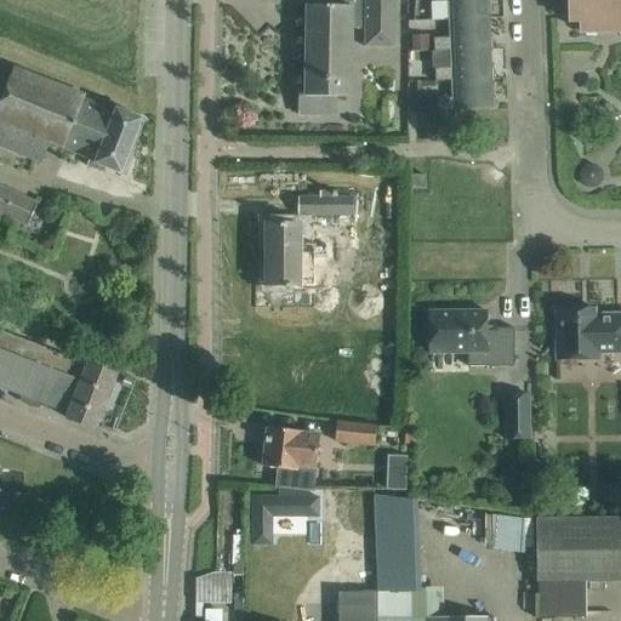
[(349,98),(351,74),(351,29),(364,29),(364,49),(396,49),(396,0),(314,0),(315,6),(308,6),(307,87),(298,87),(298,115),(337,117),(337,98),(349,98)]
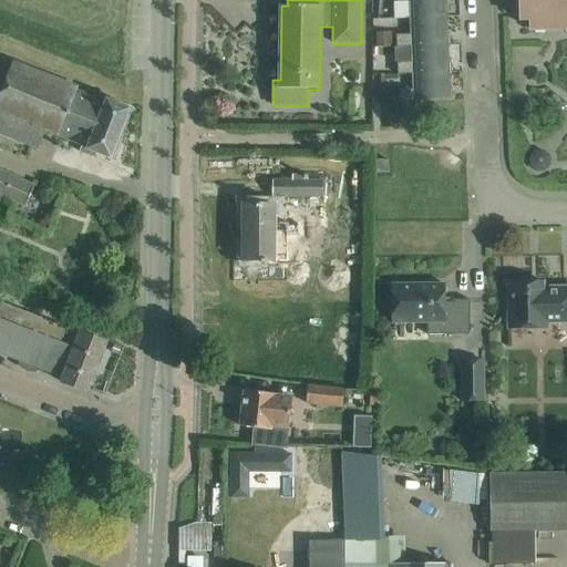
[(409,18),(445,17),(445,1),(449,1),(449,0),(394,0),(394,3),(409,2),(409,18)]
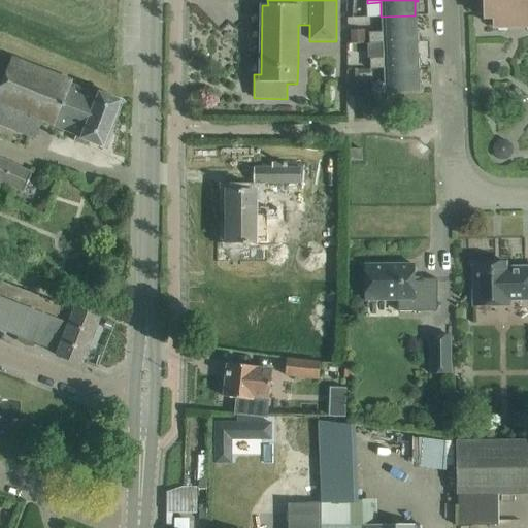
[(527,0),(482,0),(483,18),(492,18),(493,27),(507,27),(507,24),(526,23),(526,26),(527,26),(527,0)]
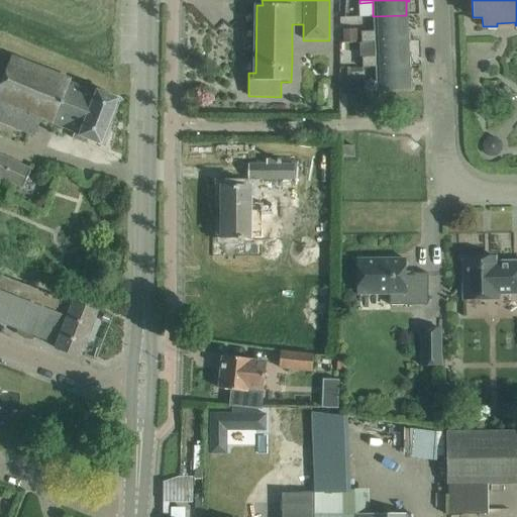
[(406,15),(373,16),(371,16),(371,17),(373,17),(374,31),(362,32),(362,42),(411,40),(410,30),(407,30),(406,15)]
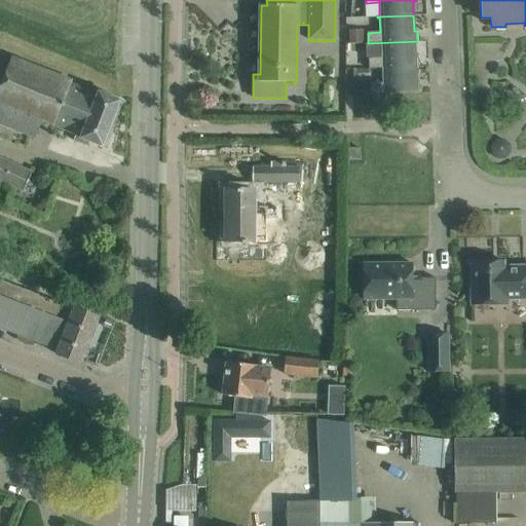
[(363,33),(350,34),(350,44),(363,44),(363,33)]
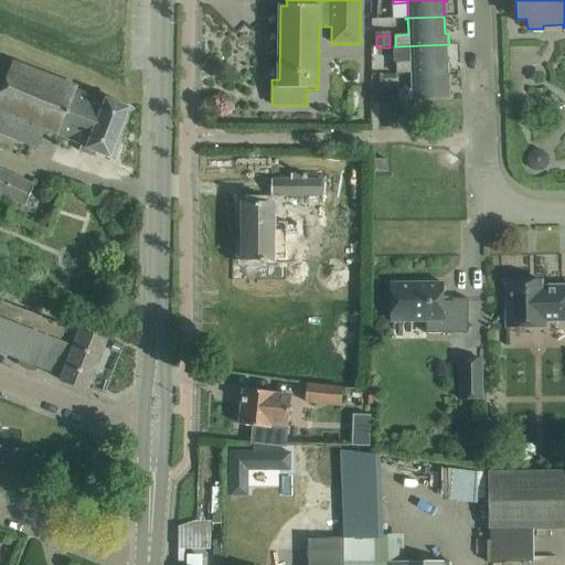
[(449,44),(395,46),(395,48),(408,46),(409,62),(396,63),(396,74),(450,72),(449,61),(446,61),(445,45),(449,45),(449,44)]
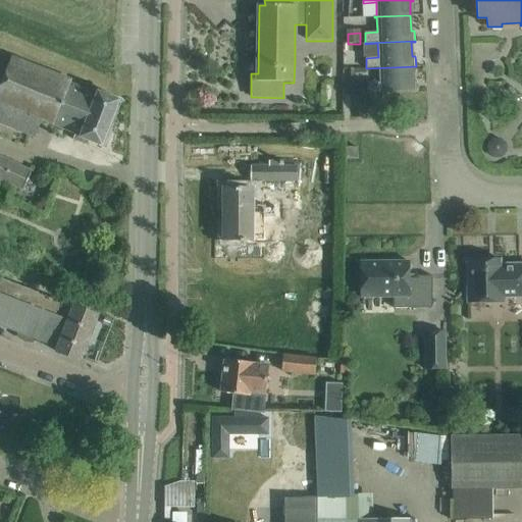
[(0,88),(0,123),(16,129),(35,138),(42,120),(75,135),(73,141),(83,144),(84,140),(103,147),(120,101),(98,92),(97,94),(69,84),(70,82),(12,58),(0,88)]
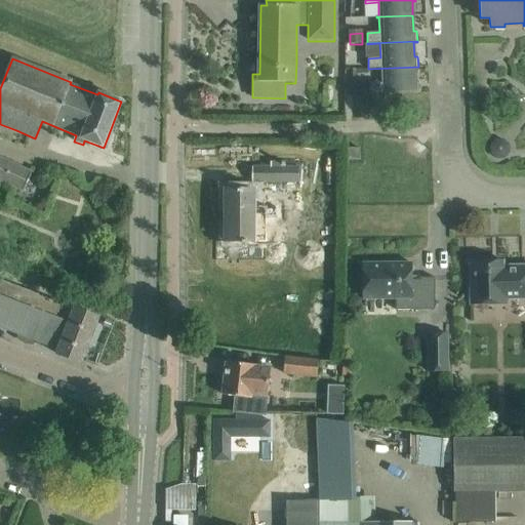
[(418,67),(368,69),(380,69),(381,83),(369,83),(369,94),(419,92),(418,82),(415,82),(414,68),(418,67)]
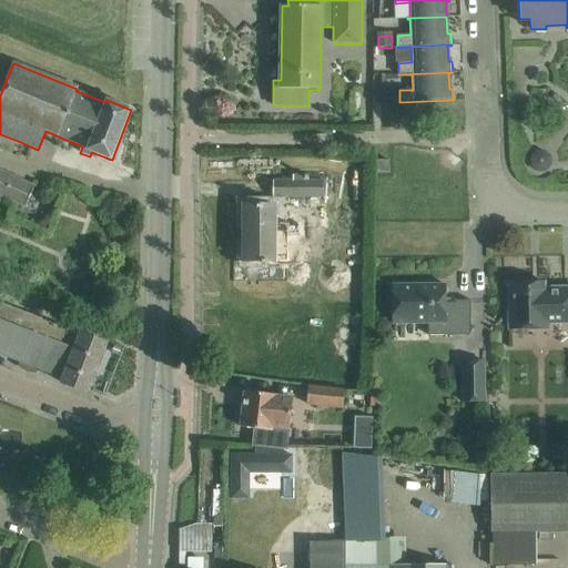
[(385,75),(385,84),(398,83),(398,74),(385,75)]
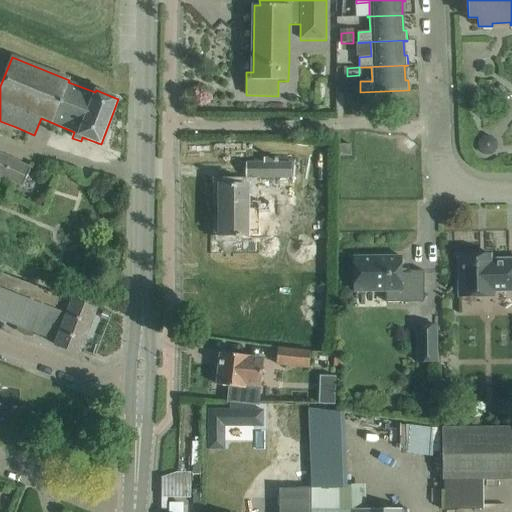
[(358,82),(350,82),(350,92),(358,92),(358,82)]
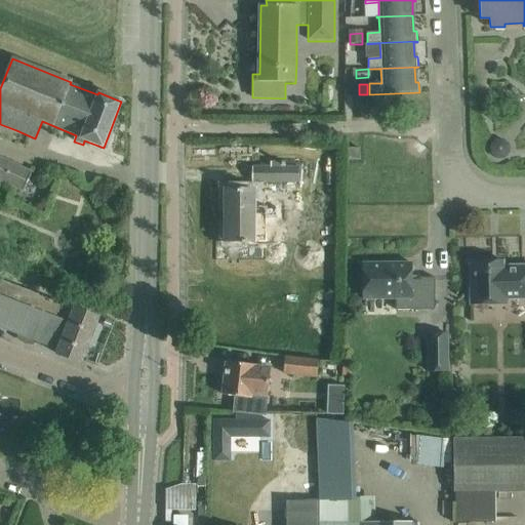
[(360,160),(360,149),(349,149),(349,160),(360,160)]
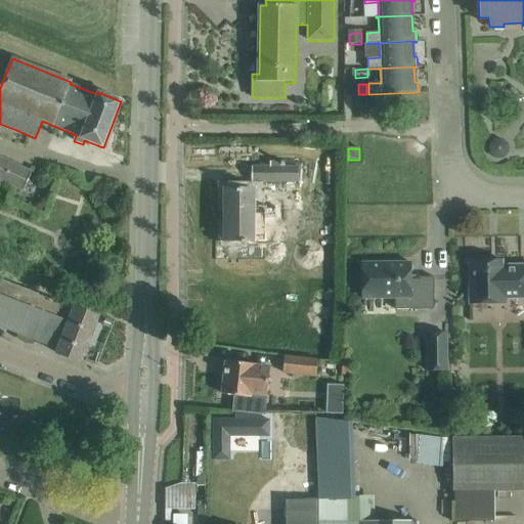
[(0,178),(25,189),(34,169),(0,155),(0,178)]
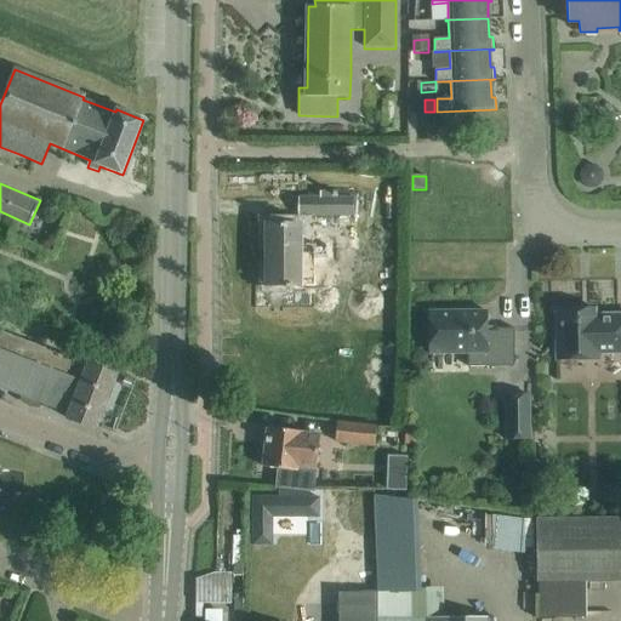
[(297,215),(353,216),(353,199),(336,199),(336,193),(319,193),(319,199),(297,199),(297,215)]
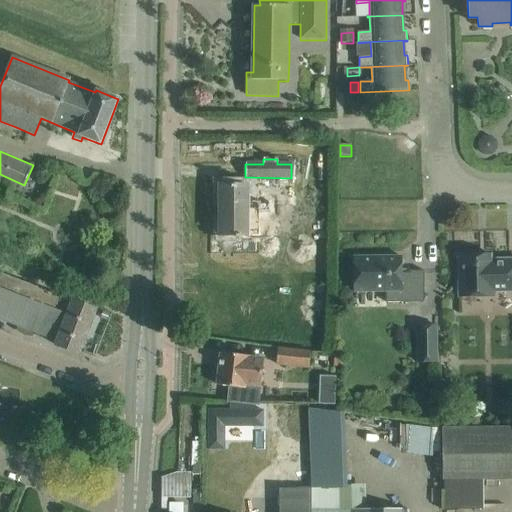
[(253,202),(247,202),(247,186),(220,186),(220,235),(235,235),(235,238),(240,238),(240,235),(259,235),(259,220),(266,220),(266,210),(259,210),(259,209),(253,209),(253,202)]
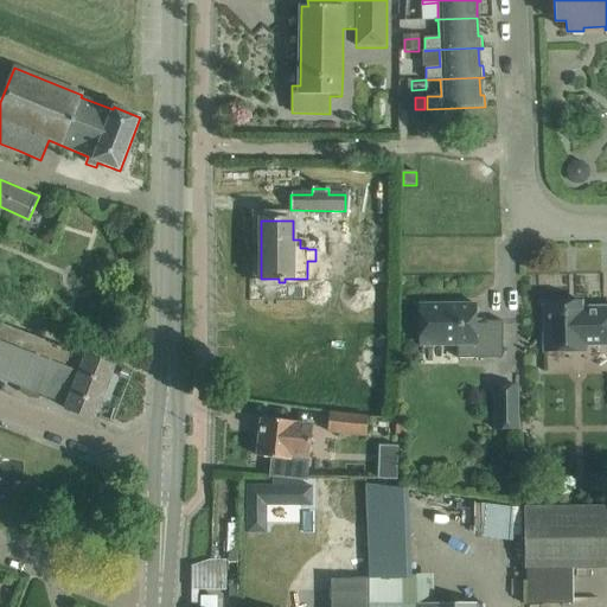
[(582,302),(568,302),(543,304),(543,327),(544,352),(587,351),(587,347),(606,346),(606,307),(582,308),(582,302)]
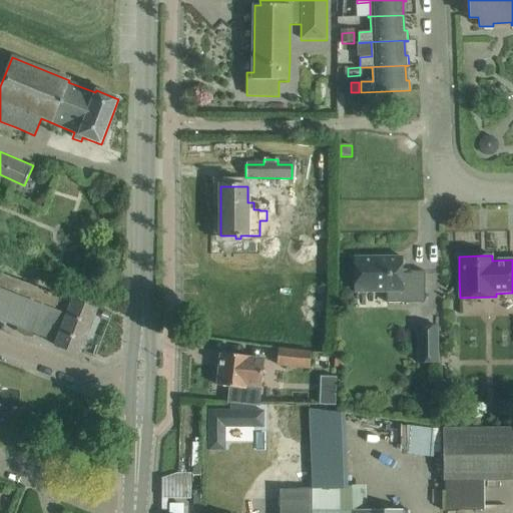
[(387,304),(425,303),(425,272),(410,272),(410,274),(402,274),(402,258),(355,258),(355,293),(387,293),(387,304)]
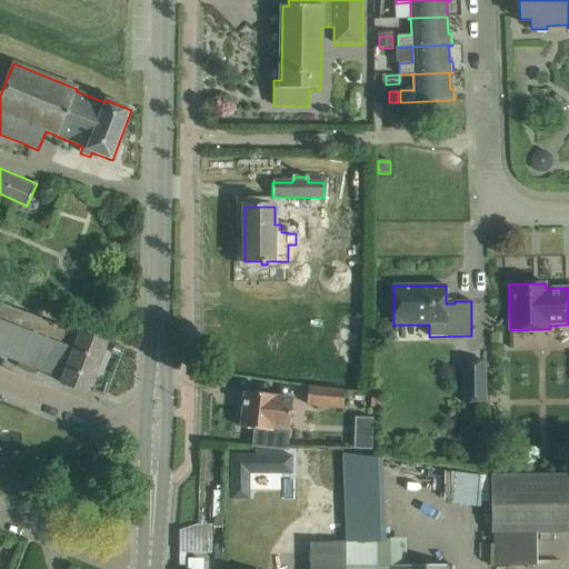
[(66,348),(72,331),(0,303),(0,353),(63,379),(75,352),(66,348)]
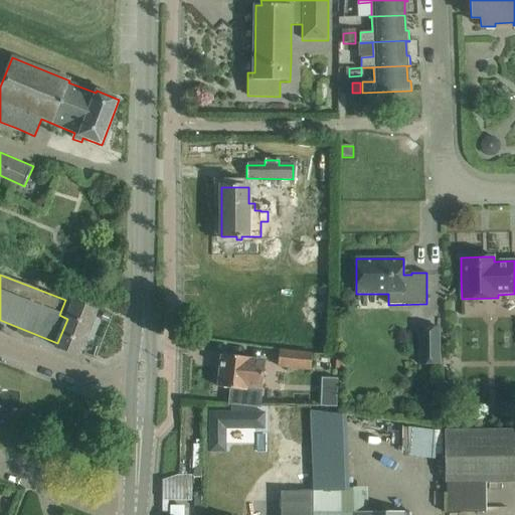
[(67,319),(57,343),(55,348),(78,356),(96,312),(65,300),(59,315),(67,319)]
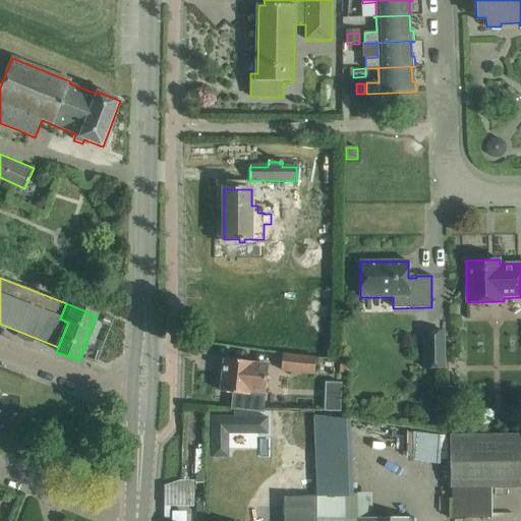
[(423,333),(424,369),(445,368),(444,332),(423,333)]
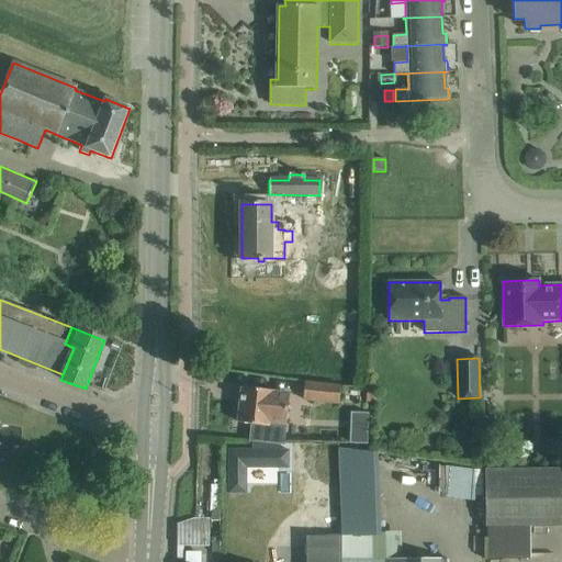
[(334,405),(336,389),(301,383),(299,400),(334,405)]
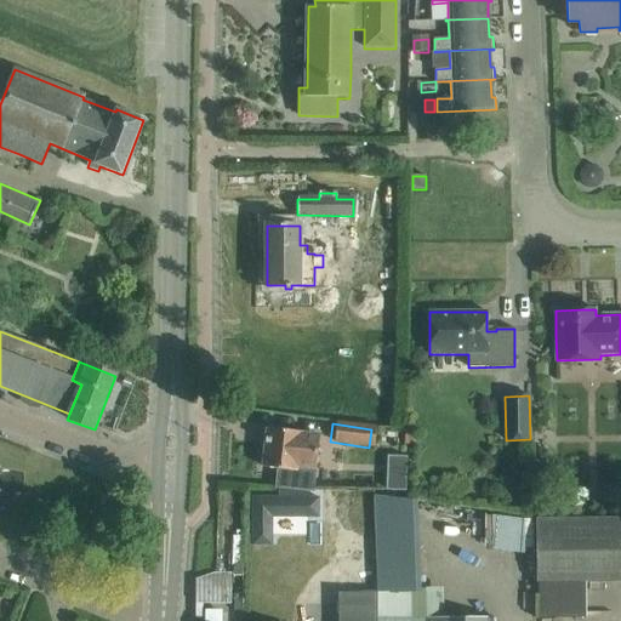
[(263,467),(278,469),(275,488),(312,493),(319,436),(302,434),(302,432),(268,428),(263,467)]
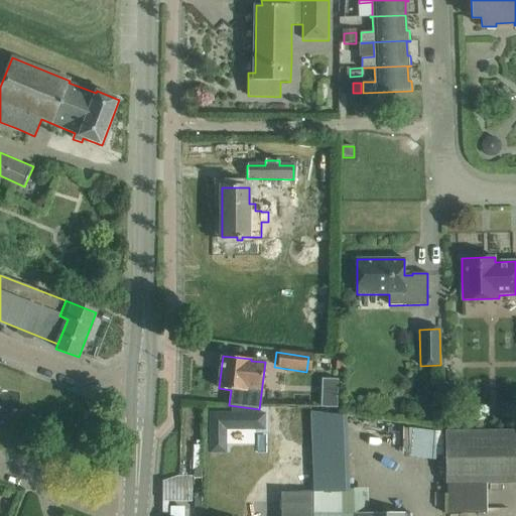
[(274,413),(274,515),(307,515),(306,412),(274,413)]
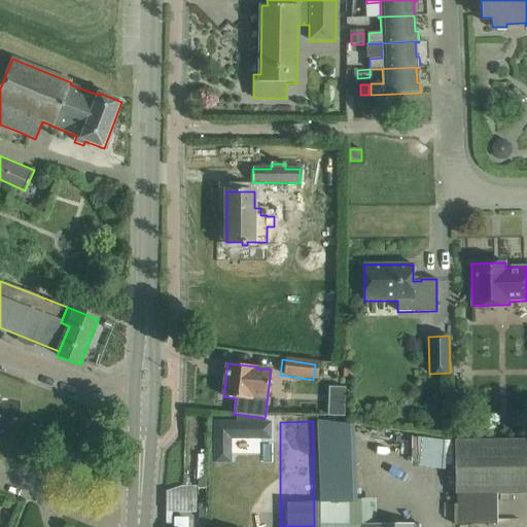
[(526,492),(526,443),(455,443),(455,493),(457,493),(457,524),(495,524),(495,492),(526,492)]
